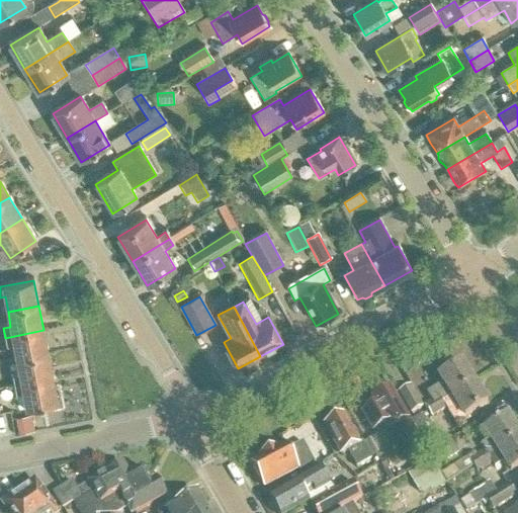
[(14,346),(17,361),(48,355),(44,330),(5,338),(7,347),(14,346)]
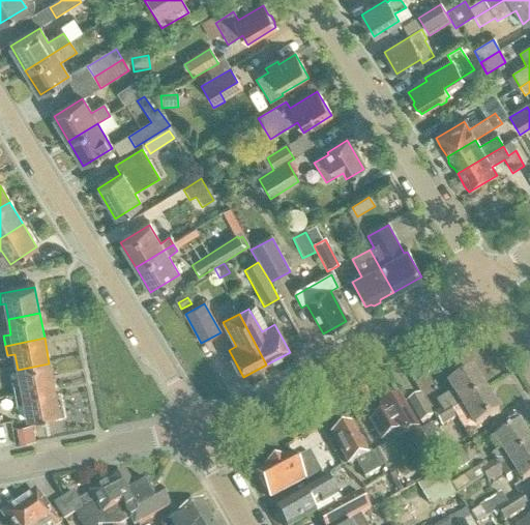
[(12,386),(15,396),(54,388),(49,363),(18,370),(21,384),(12,386)]
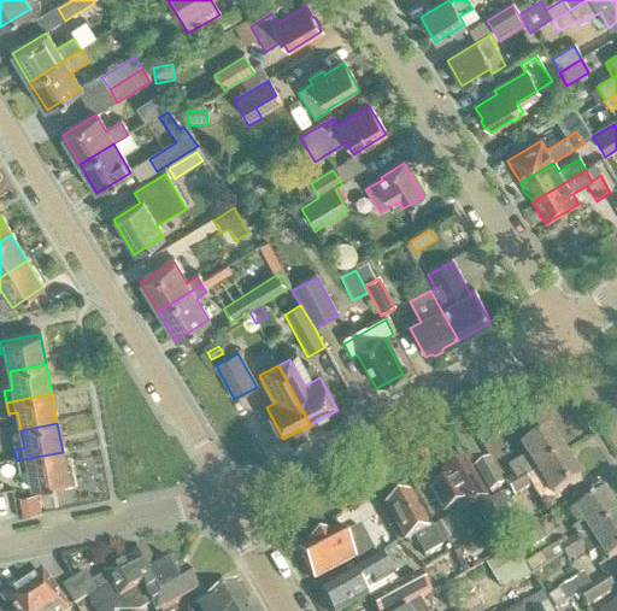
[(522,503),(532,497),(528,491),(564,466),(548,442),(522,459),(533,477),(523,483),(517,474),(507,480),(513,489),(522,503)]
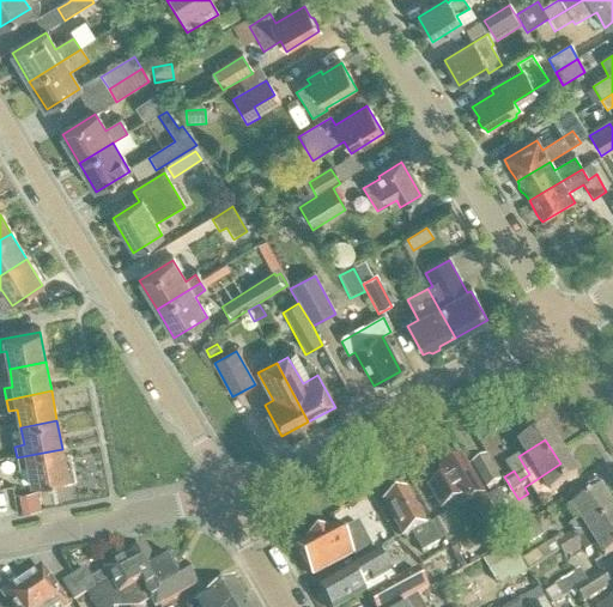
[(62,449),(17,457),(19,469),(28,468),(31,486),(68,479),(62,449)]
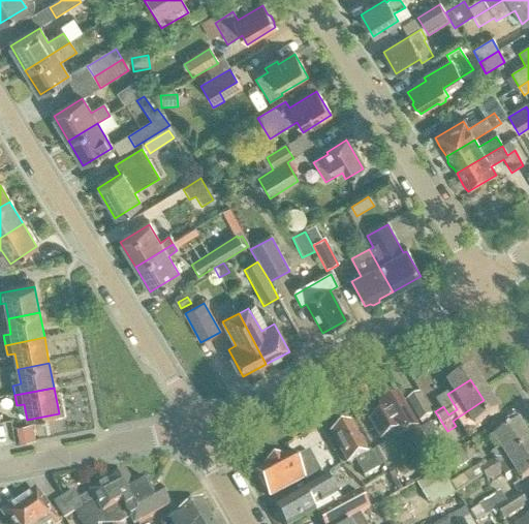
[(453,421),(456,426),(466,441),(497,422),(484,400),(453,421)]
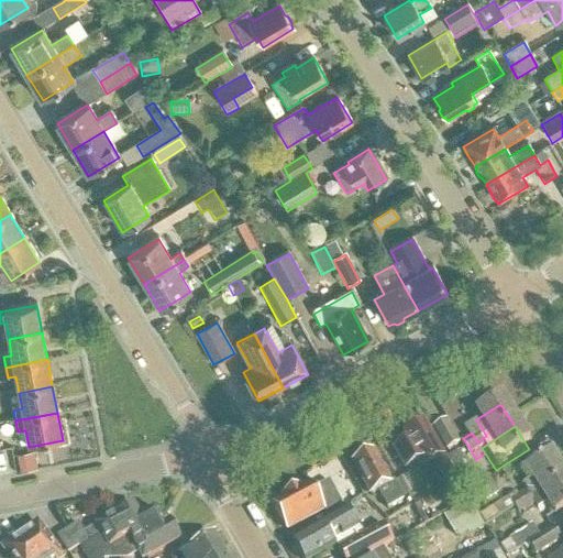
[(432,436),(446,459),(460,451),(445,428),(432,436)]
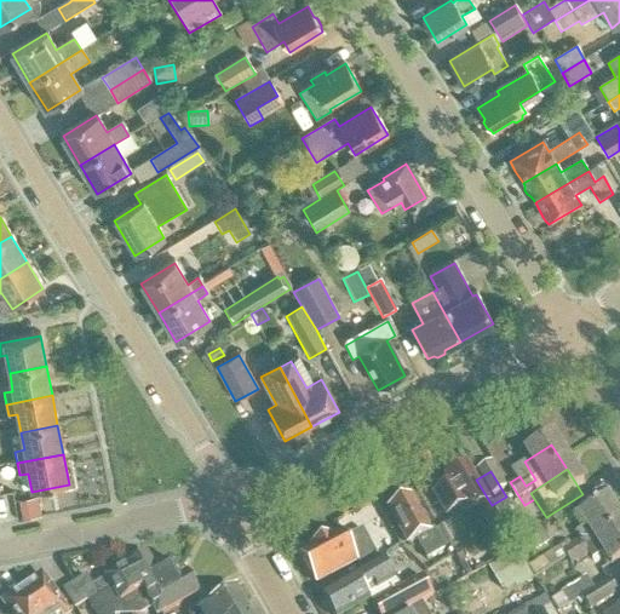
[(451,494),(434,504),(447,526),(464,516),(468,524),(472,521),(500,569),(516,560),(499,529),(491,515),(468,474),(446,486),(451,494)]
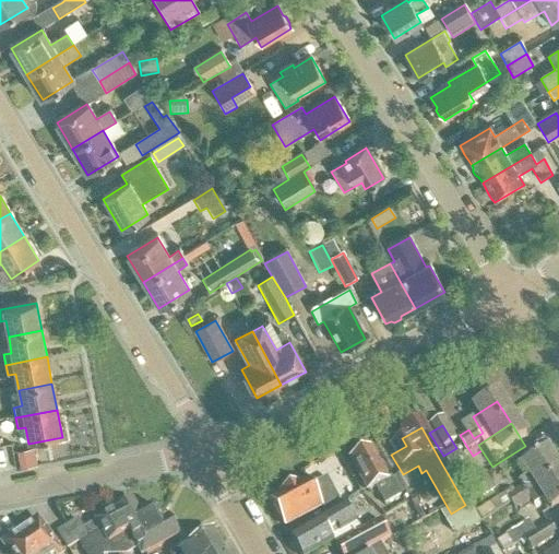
[(466,460),(473,456),(465,444),(459,448),(466,460)]
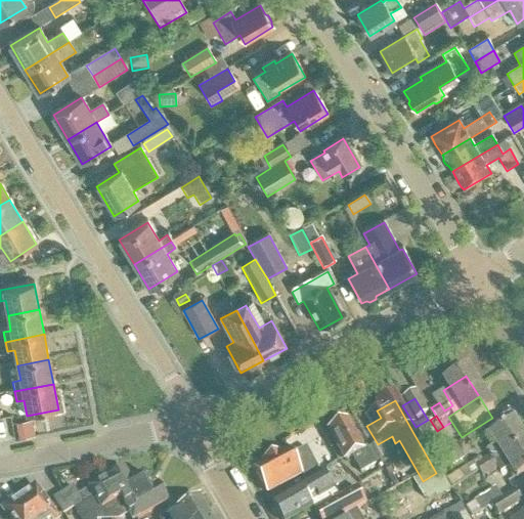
[(28,423),(15,426),(18,441),(31,439),(28,423)]
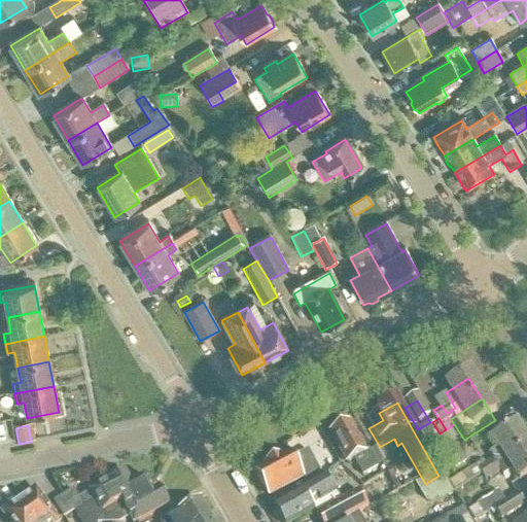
[(429,430),(417,438),(424,450),(431,446),(433,437),(429,430)]
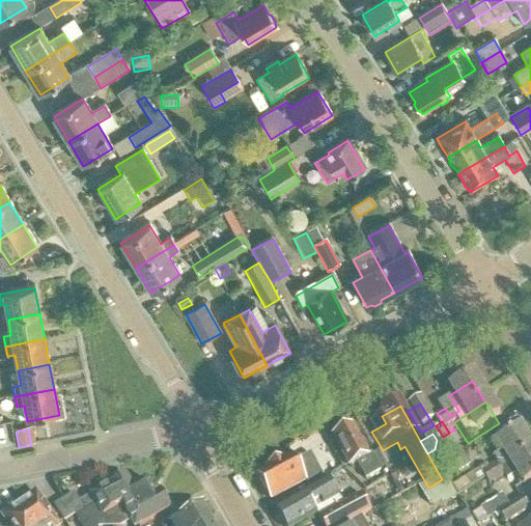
[(382,479),(372,462),(368,465),(352,435),(347,437),(344,436),(338,439),(339,441),(334,444),(351,474),(356,472),(365,489),(382,479)]
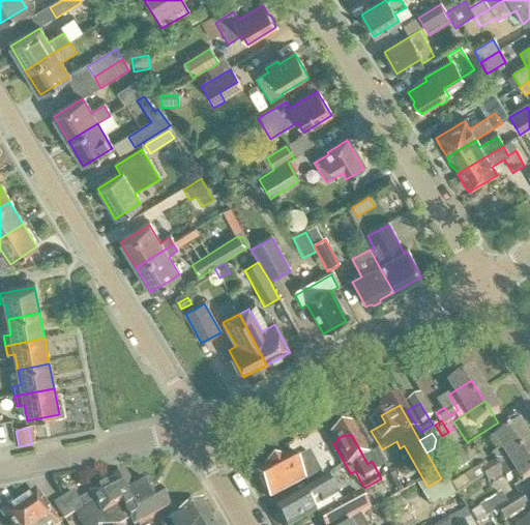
[(496,488),(503,483),(499,476),(529,457),(529,454),(518,435),(495,449),(501,460),(493,465),(496,471),(489,475),(496,488)]
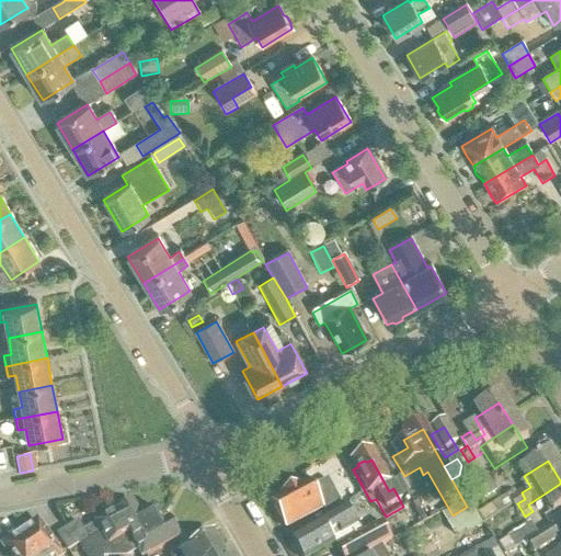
[(397,487),(409,510),(421,503),(409,480),(397,487)]
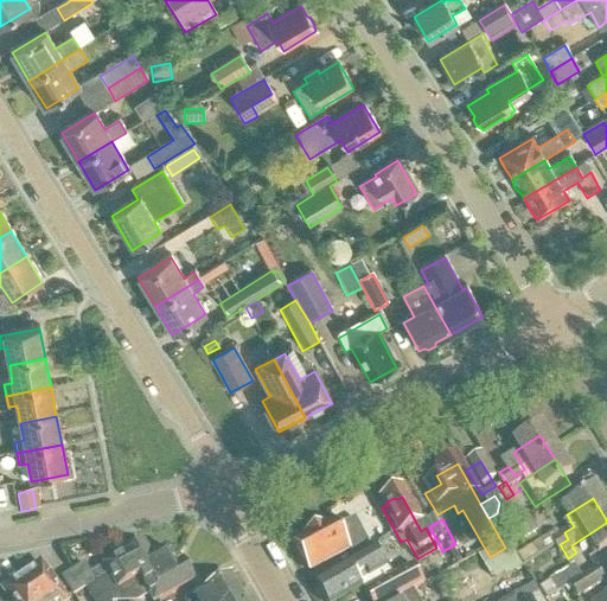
[(606,523),(572,545),(576,552),(580,558),(590,552),(598,564),(606,557),(606,523)]
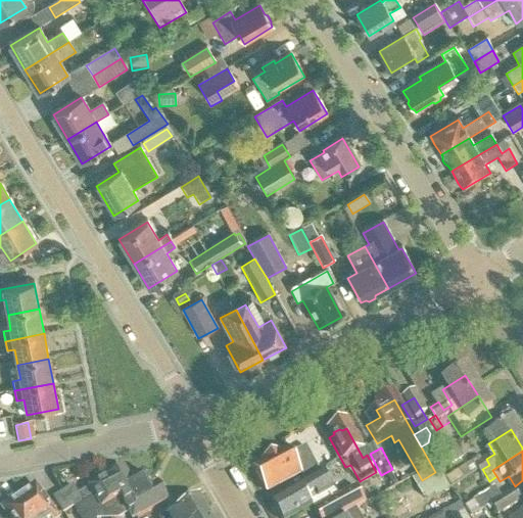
[(301,481),(305,488),(321,480),(306,454),(291,462),(289,457),(268,469),(256,475),(255,480),(262,491),(267,501),(301,481)]
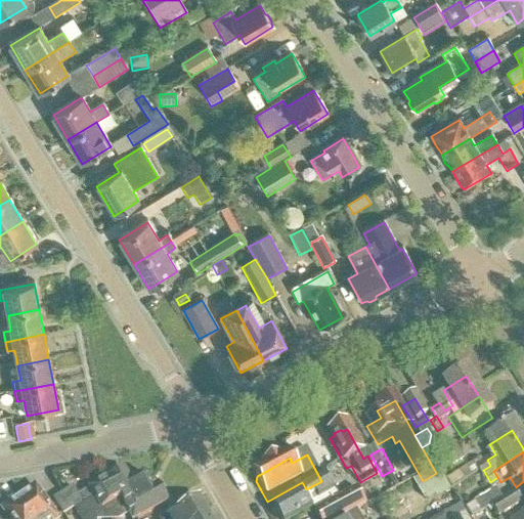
[(438,468),(445,479),(464,468),(456,457),(438,468)]
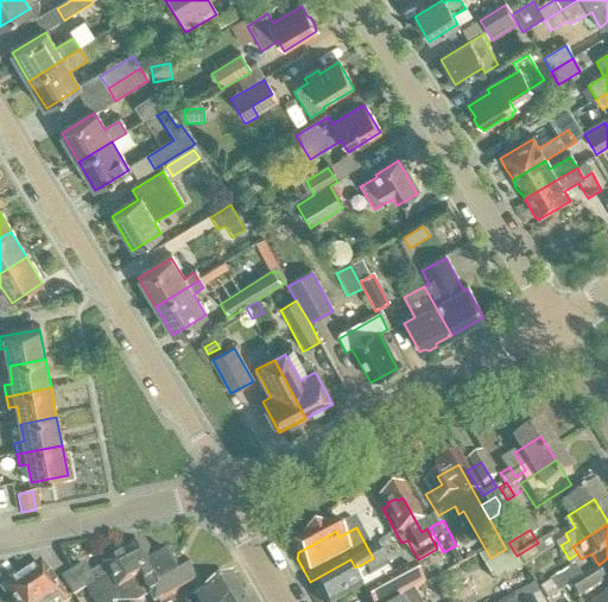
[(559,564),(569,559),(561,545),(551,551),(559,564)]
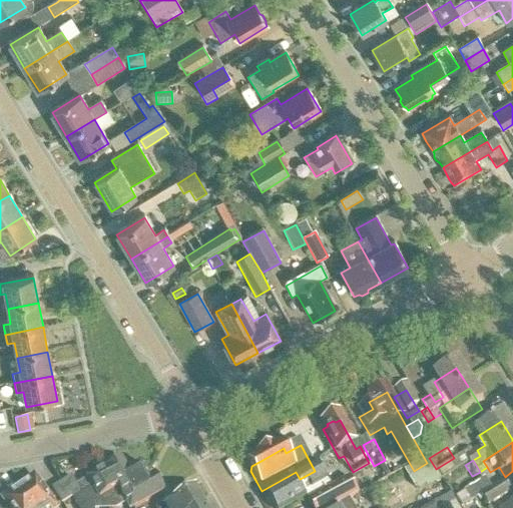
[(404,480),(414,496),(424,490),(427,495),(440,487),(426,466),(404,480)]
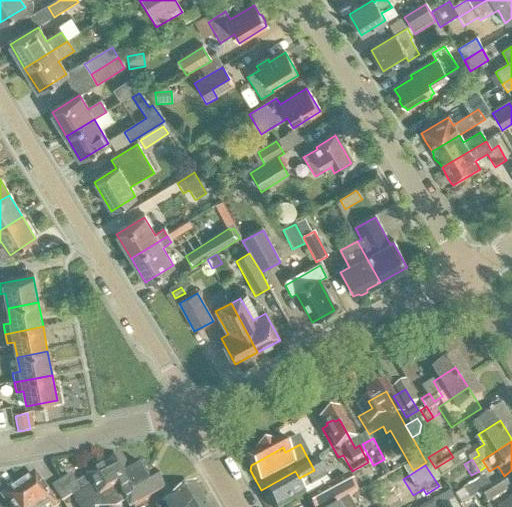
[(72,505),(72,506),(75,506),(94,496),(100,506),(119,496),(121,499),(148,482),(143,474),(143,473),(138,472),(127,479),(121,467),(106,475),(106,476),(76,493),(71,484),(52,496),(58,506),(70,506),(72,505)]
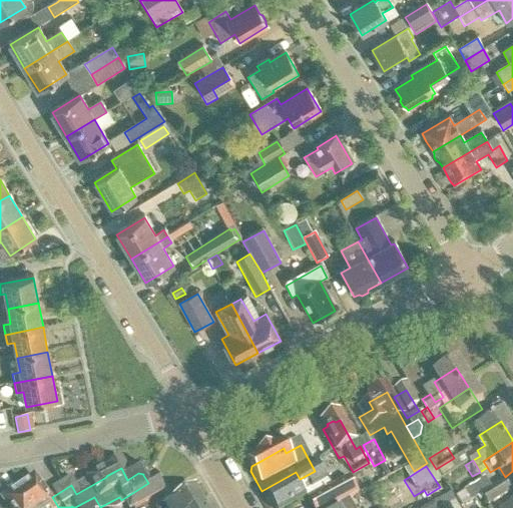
[(315,471),(300,479),(301,482),(294,486),(294,487),(269,502),(271,507),(305,507),(307,506),(303,499),(311,495),(312,497),(327,489),(317,472),(316,473),(315,471)]
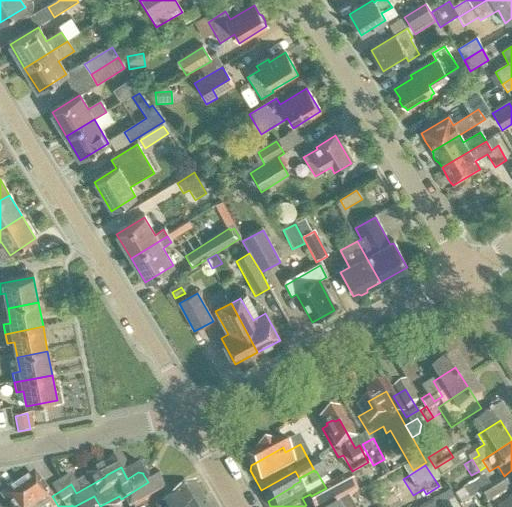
[(436,477),(441,485),(453,478),(448,470),(436,477)]
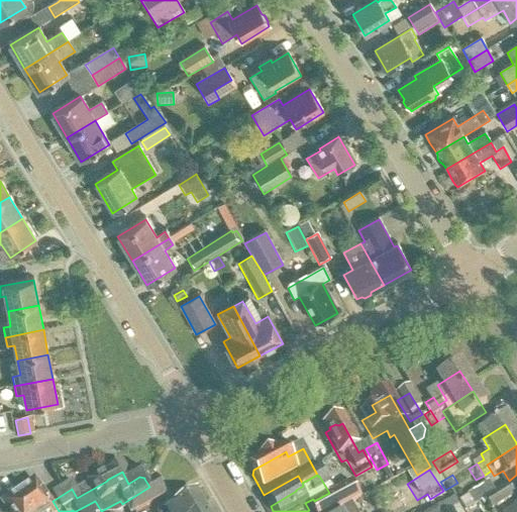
[(95,501),(76,511),(151,511),(165,504),(156,487),(150,490),(149,487),(122,504),(120,501),(101,511),(95,501)]
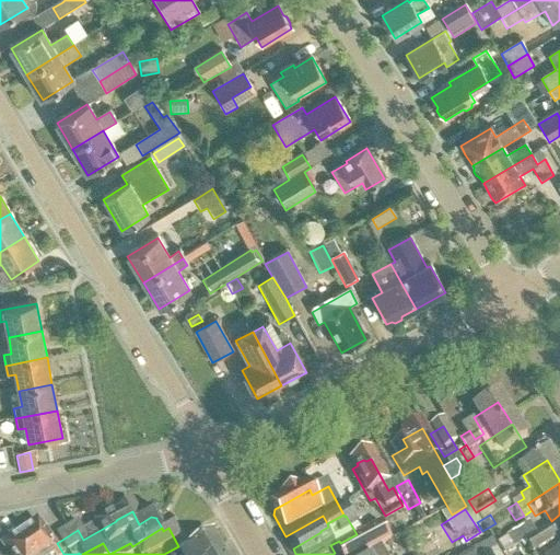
[(506,546),(511,554),(518,554),(536,542),(528,531),(506,545),(506,546)]
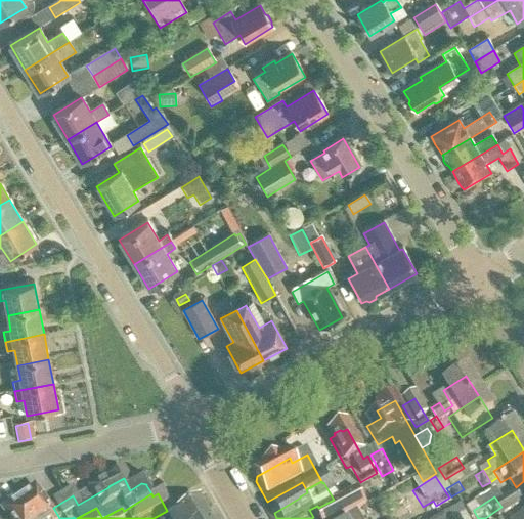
[(355,518),(365,513),(356,498),(319,518),(355,518)]
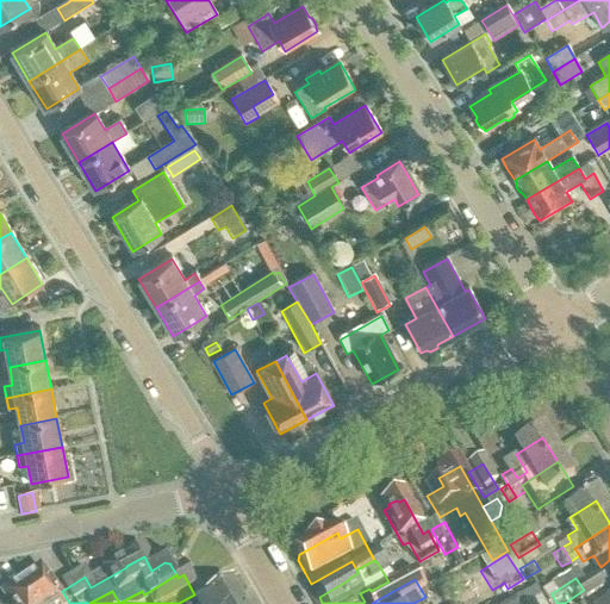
[(56,603),(41,580),(23,592),(30,603),(56,603)]
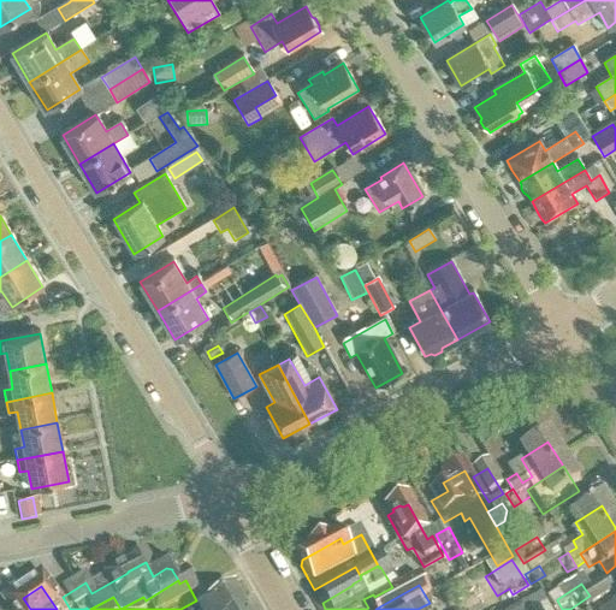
[(579,605),(581,609),(598,609),(614,600),(606,587),(579,605)]
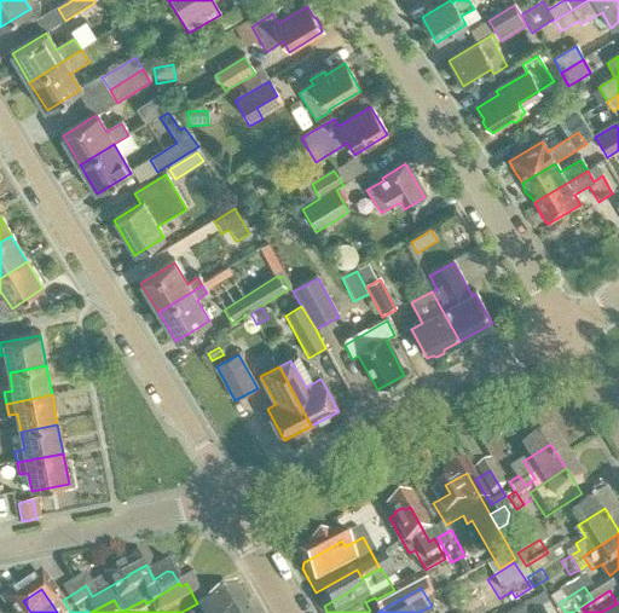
[(243,612),(235,599),(209,612),(243,612)]
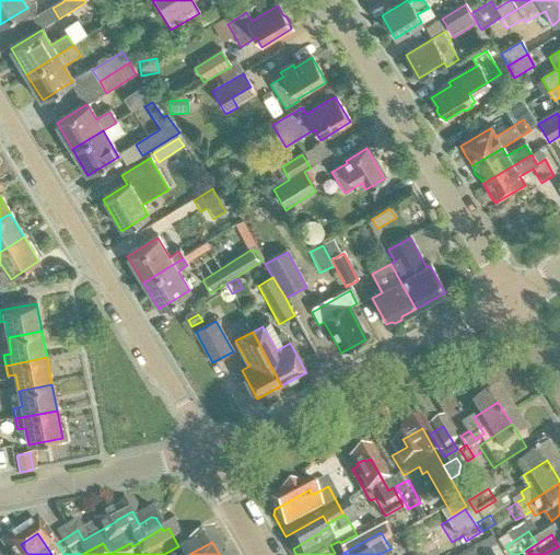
[(27,554),(21,544),(7,554),(27,554)]
